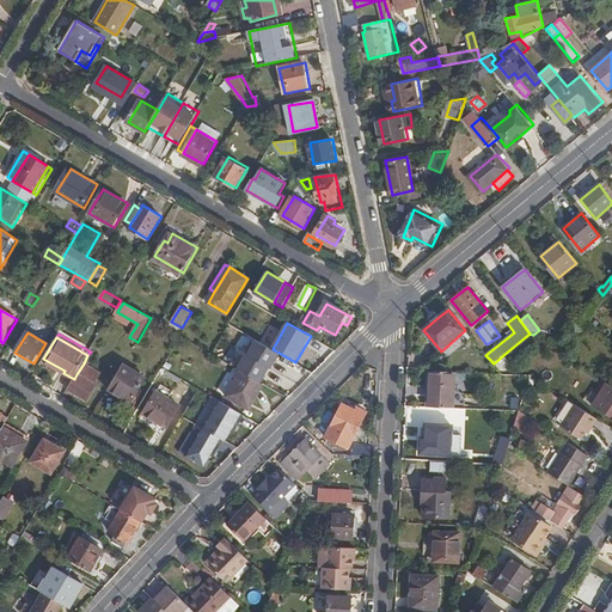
[(281,354),(273,349),(256,340),(248,355),(271,368),(273,369),(281,354)]
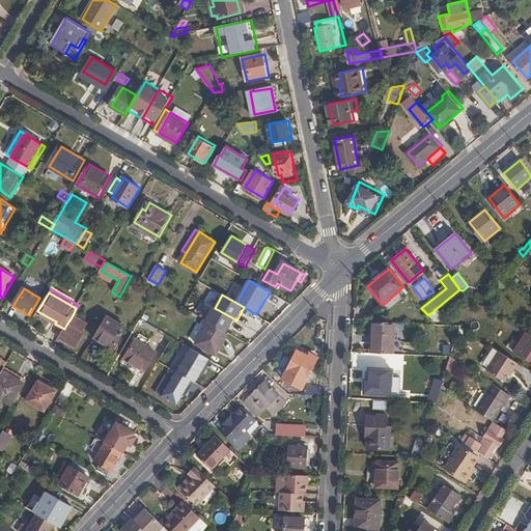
[(235,319),(215,308),(214,307),(206,320),(211,324),(227,333),(235,319)]
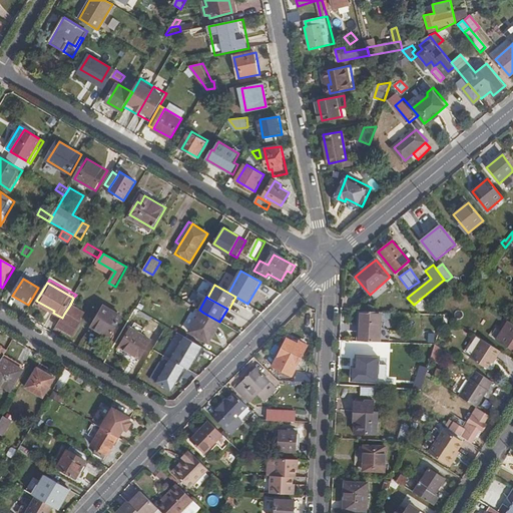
[(421,315),(426,311),(425,309),(427,308),(423,304),(425,302),(422,298),(414,305),(421,315)]
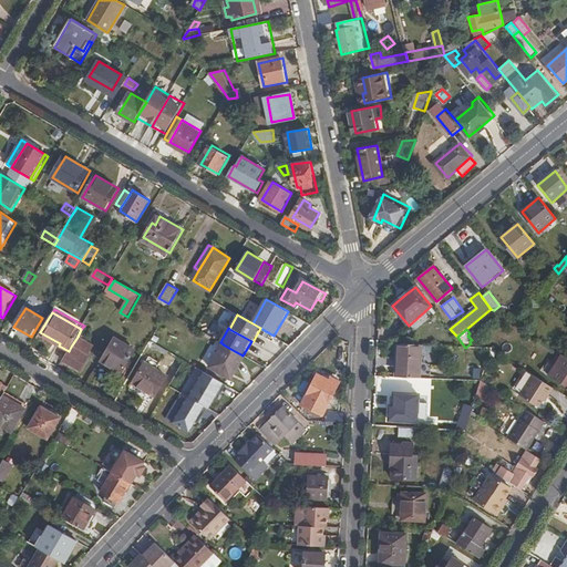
[(40,332),(39,336),(59,347),(59,346),(60,343),(40,332)]
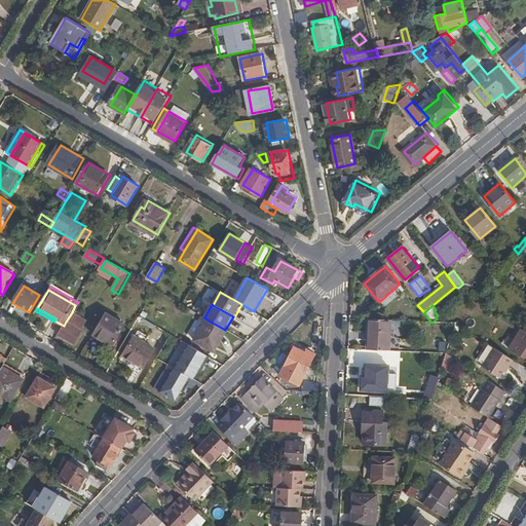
[(80,330),(86,321),(72,312),(66,322),(80,330)]
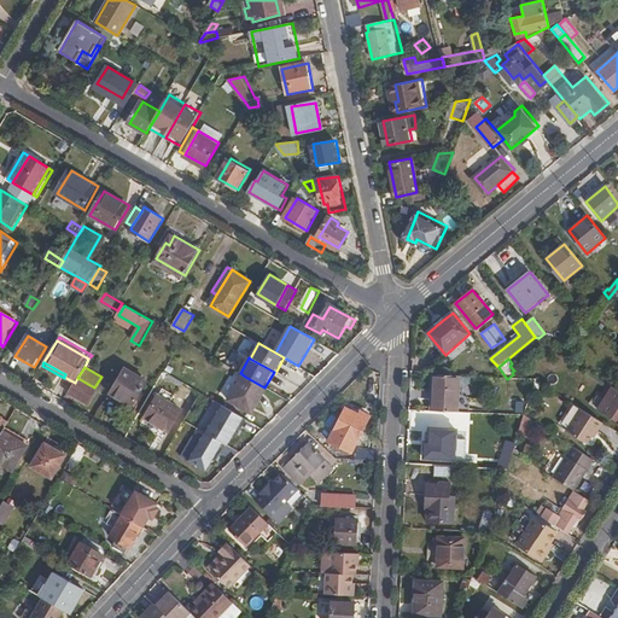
[(147,382),(124,368),(110,394),(121,400),(117,407),(133,417),(147,395),(141,391),(147,382)]
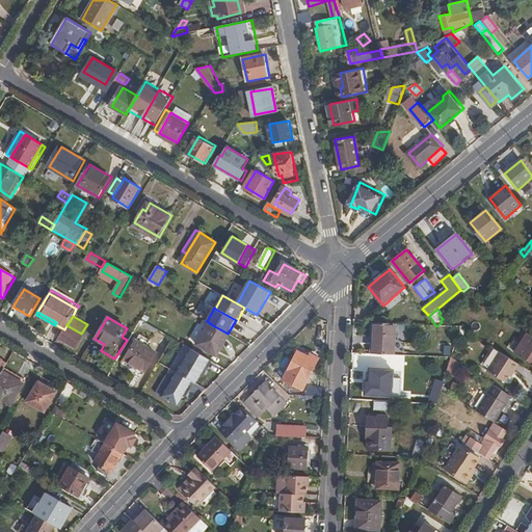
[(397,324),(376,322),(375,353),(395,355),(397,324)]
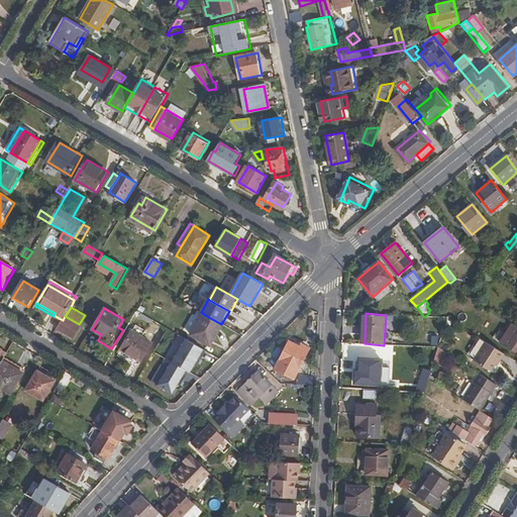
[(221,324),(205,315),(194,334),(212,345),(224,325),(221,324)]
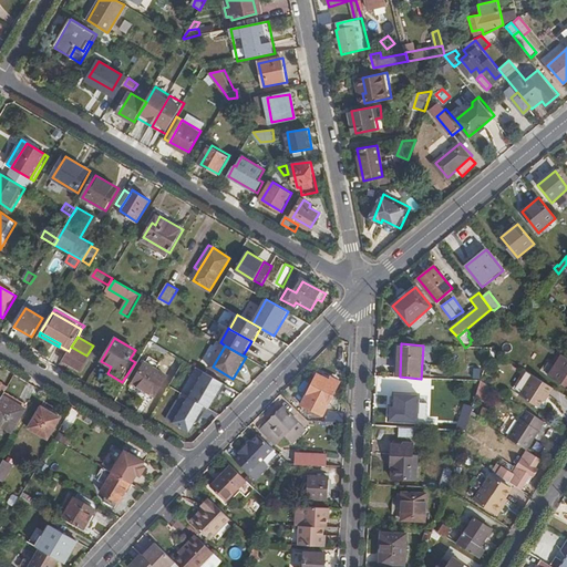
[(69,351),(63,359),(82,371),(90,358),(86,356),(71,347),(69,351)]
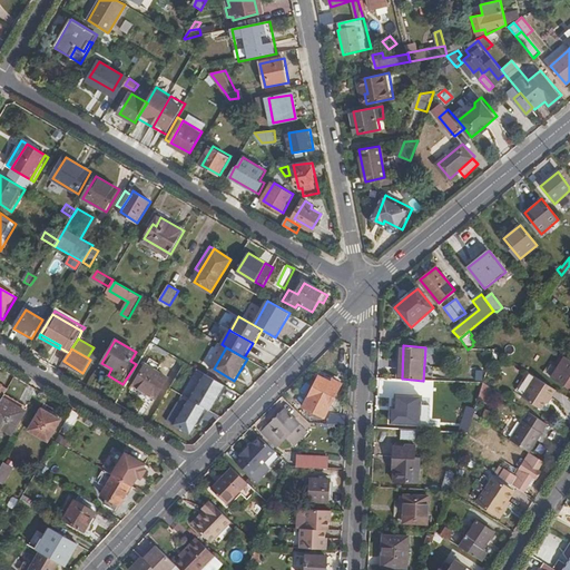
[(569,360),(566,356),(551,379),(569,391),(569,360)]
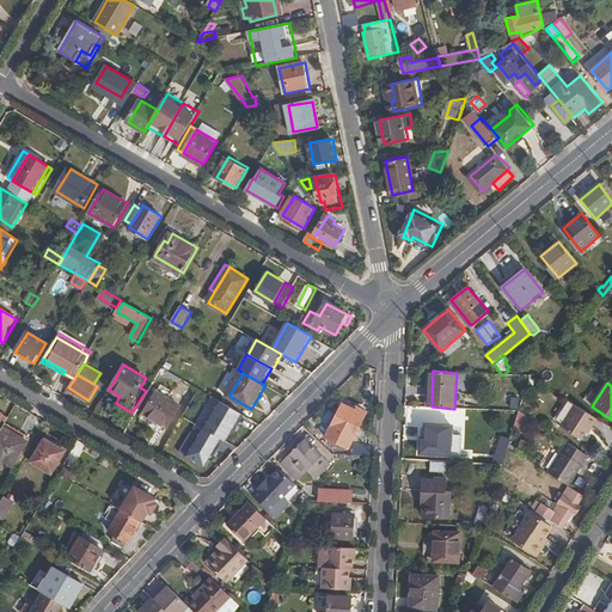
[(182,407),(158,392),(145,414),(169,428),(182,407)]
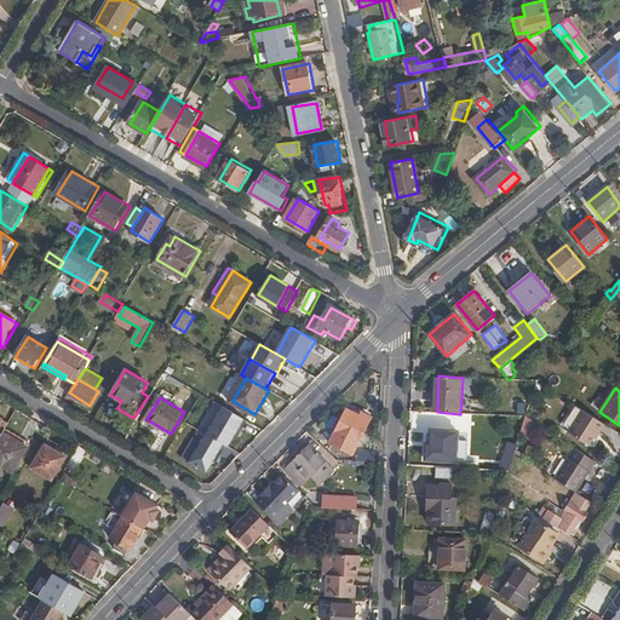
[(583,412),(573,406),(561,424),(564,428),(563,431),(567,434),(583,412)]
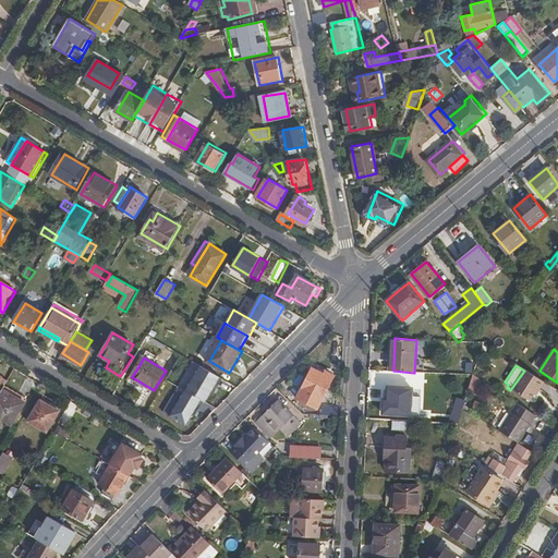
[(202,366),(186,391),(205,402),(206,403),(213,392),(215,393),(223,379),(202,366)]
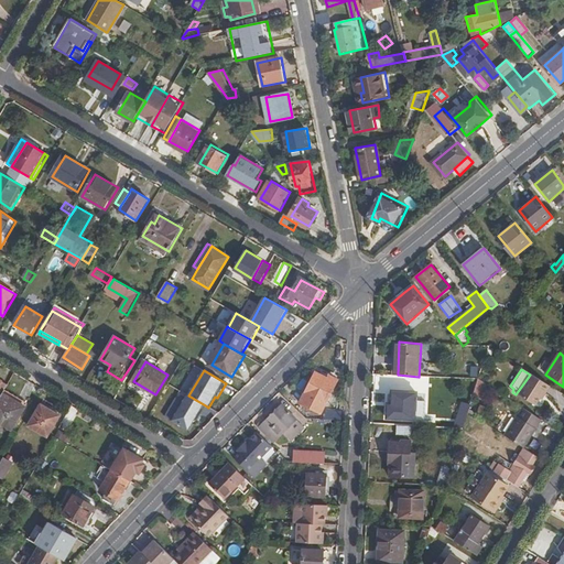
[(530,375),(516,394),(535,407),(543,394),(545,394),(550,387),(530,375)]
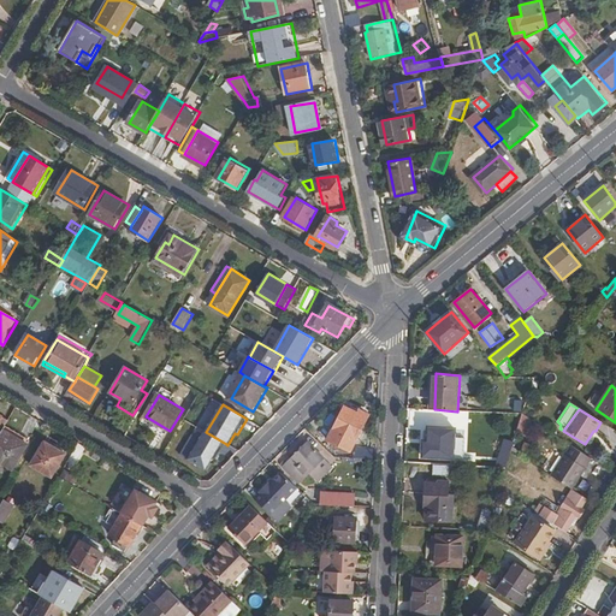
[(359,416),(345,410),(329,444),(350,456),(369,418),(361,414),(359,416)]
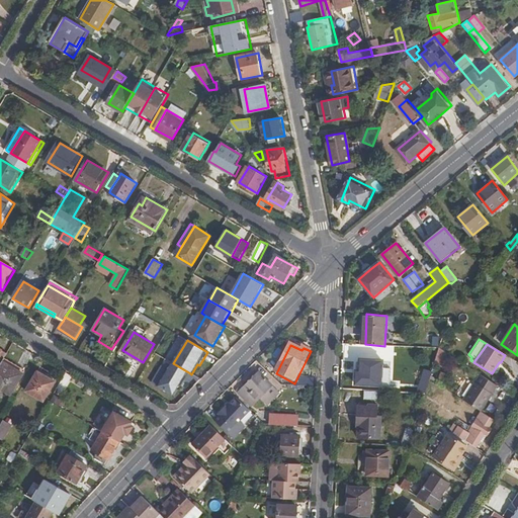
[(444,366),(447,354),(439,349),(436,358),(435,363),(444,366)]
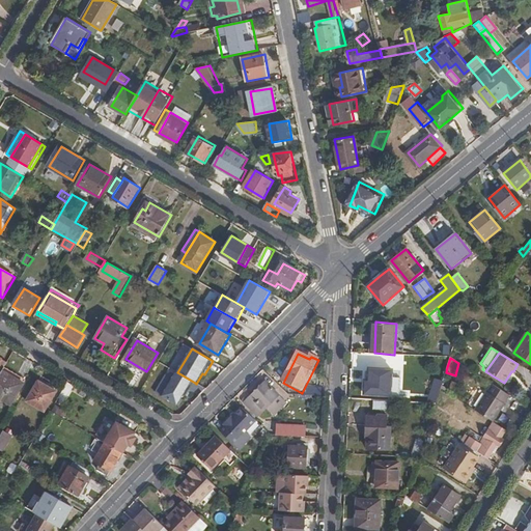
[(396,394),(397,369),(371,367),(370,392),(396,394)]
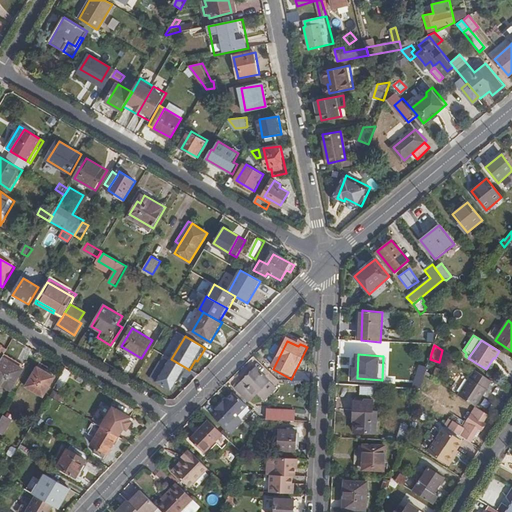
[(188,369),(171,359),(171,358),(157,382),(171,390),(177,381),(179,382),(188,369)]
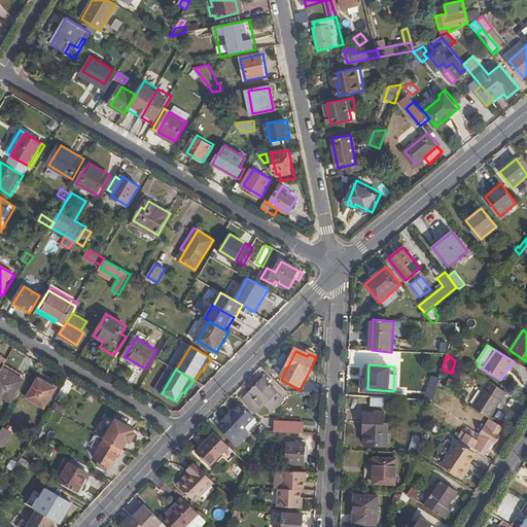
[(24,382),(3,370),(0,374),(0,396),(10,402),(24,382)]
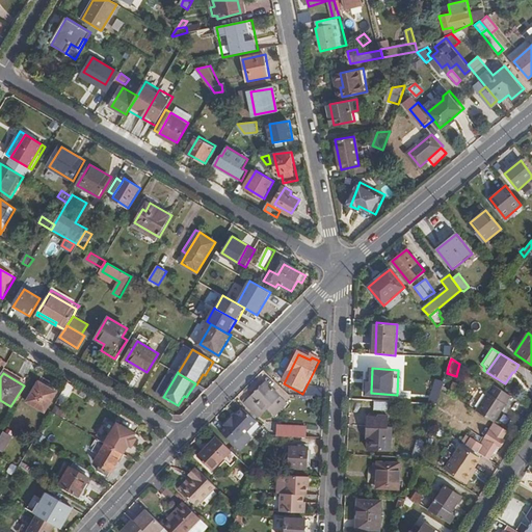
[(442,388),(445,380),(437,377),(430,403),(436,404),(442,389),(442,388)]
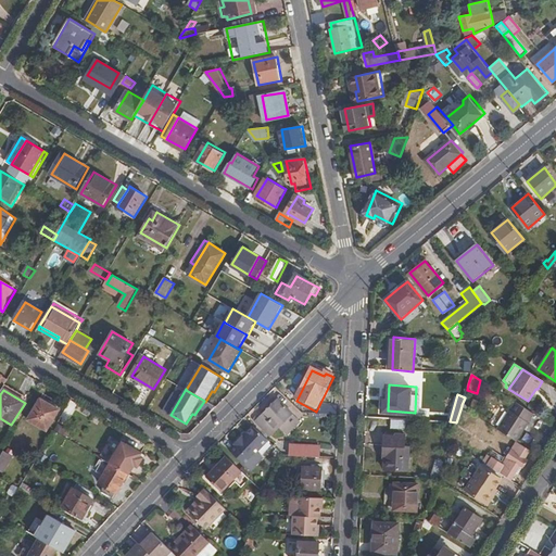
[(60,411),(42,400),(29,420),(48,431),(60,411)]
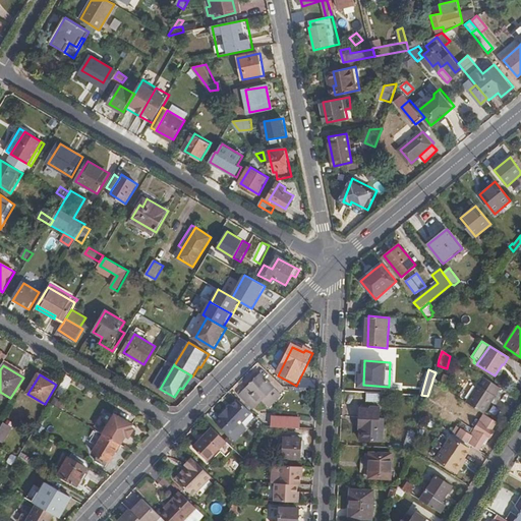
[(273,390),(261,378),(241,397),(254,409),(262,402),(269,409),(280,397),(273,390)]
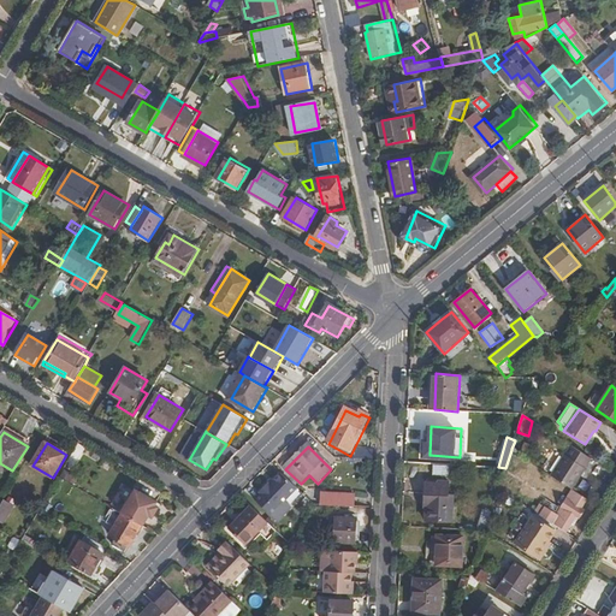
[(591,460),(570,446),(552,477),(572,489),(591,460)]
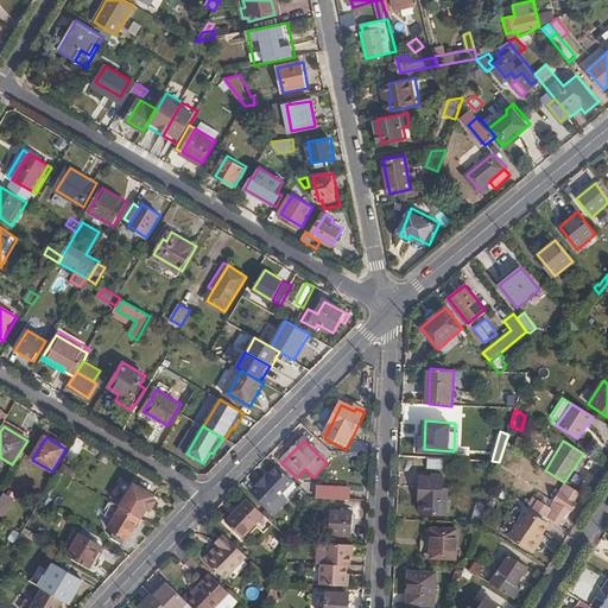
[(445,458),(429,457),(428,467),(445,468),(445,458)]
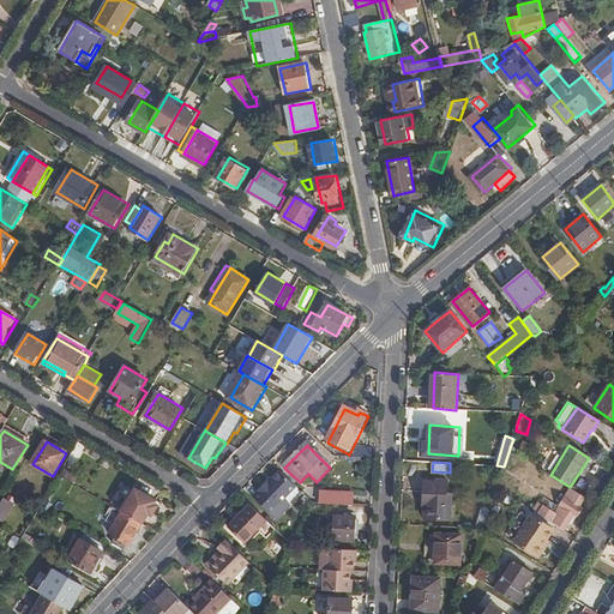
[(62,475),(71,480),(74,473),(67,468),(62,475)]
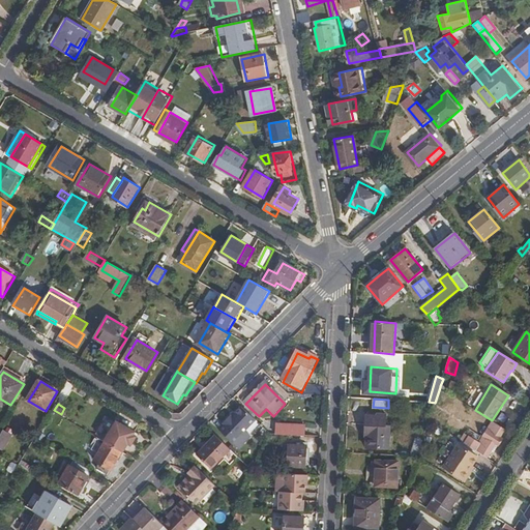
[(257,421),(242,408),(233,418),(231,417),(224,424),(225,427),(219,433),(240,449),(252,437),(246,432),(257,421)]
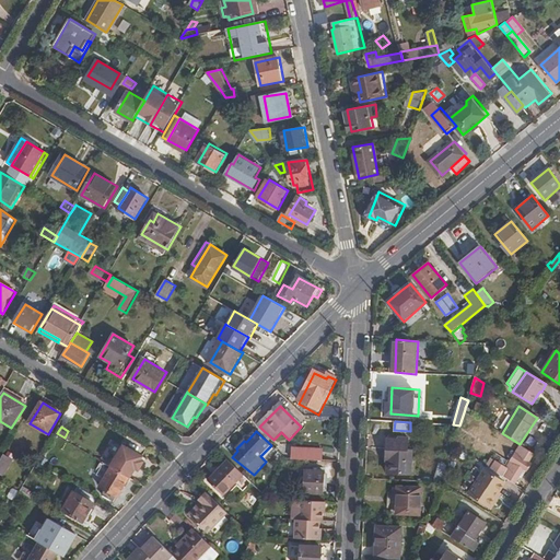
[(387,462),(389,462),(408,462),(408,451),(409,440),(388,440),(387,462)]
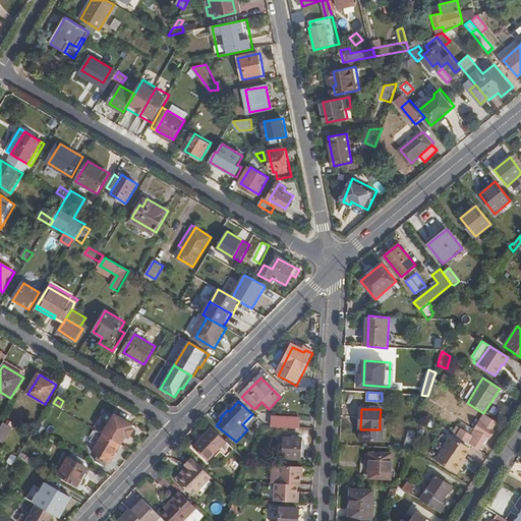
[(267,427),(272,416),(270,413),(261,421),(267,427)]
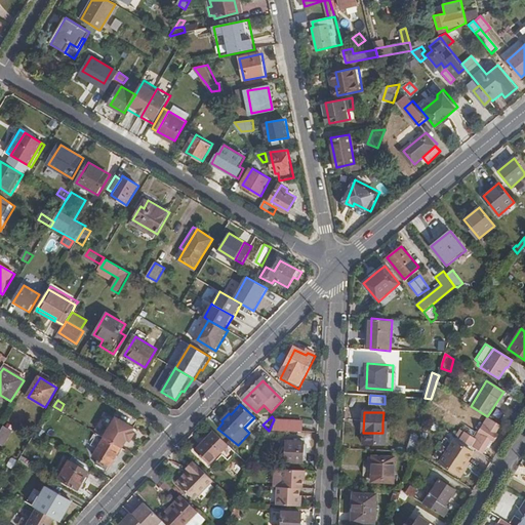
[(118,418),(105,438),(121,448),(122,448),(127,440),(131,441),(135,433),(127,428),(128,425),(118,418)]
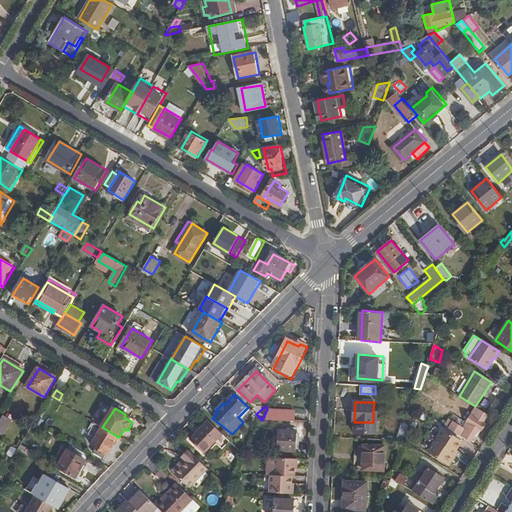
[(469,441),(478,429),(480,430),(485,423),(483,421),(487,415),(480,409),(466,430),(449,419),(445,426),(446,426),(453,431),(469,441)]
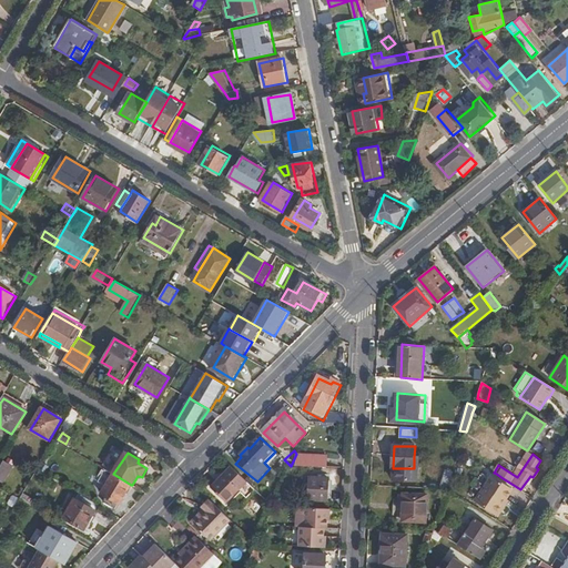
[(394,480),(409,482),(409,479),(418,479),(419,457),(414,457),(414,468),(395,468),(394,480)]
